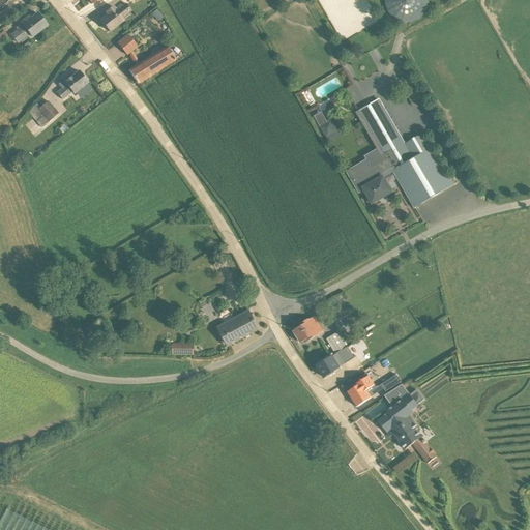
[(106,17),(99,22),(108,33),(122,23),(120,21),(130,12),(124,5),(114,12),(114,11),(114,10),(111,8),(104,15),(106,17)]
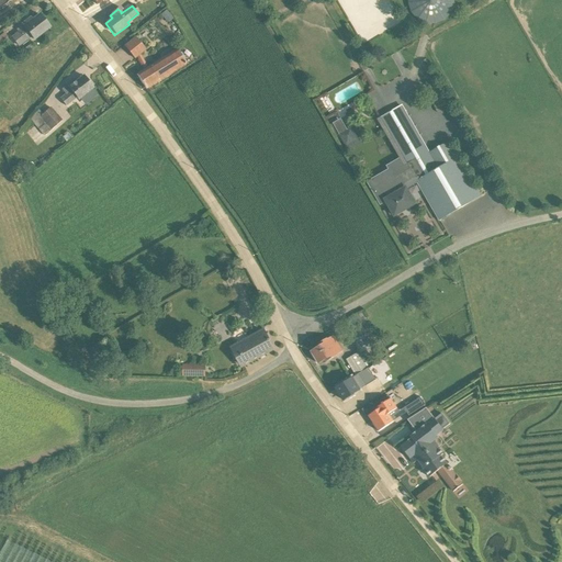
[(33,43),(48,30),(37,14),(31,20),(29,18),(19,25),(20,26),(14,31),(17,33),(10,38),(17,48),(29,40),(33,43)]
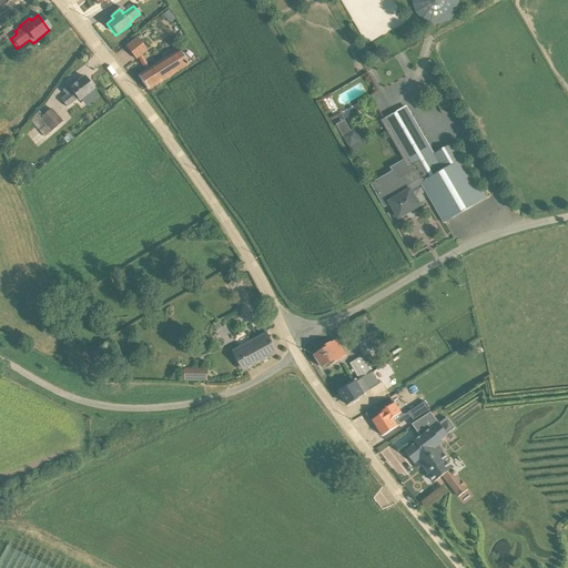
[(135,39),(124,48),(134,61),(137,60),(144,72),(148,70),(141,57),(146,52),(135,39)]
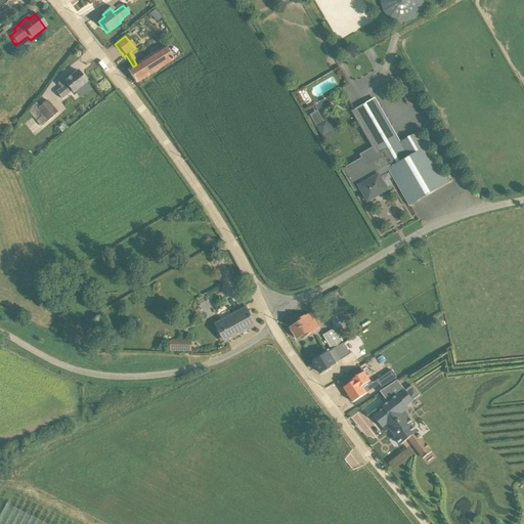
[(126,71),(134,84),(171,60),(169,57),(170,57),(166,50),(166,51),(164,48),(126,71)]
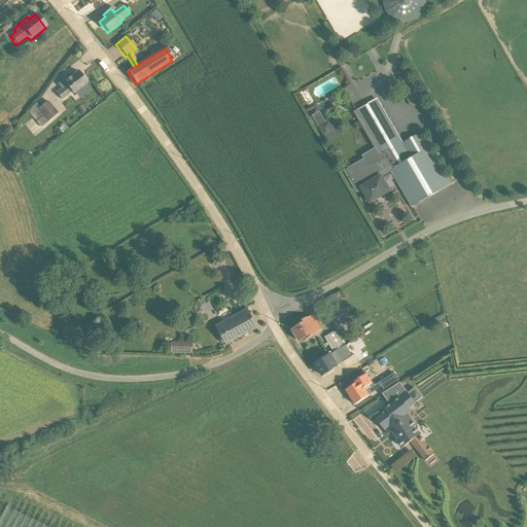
[(55,94),(61,101),(70,94),(71,95),(85,83),(76,73),(70,78),(69,76),(57,85),(60,90),(55,94)]
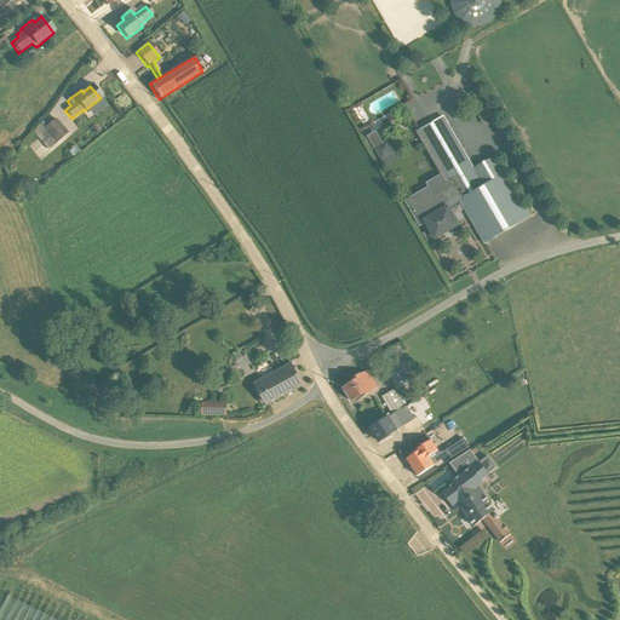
[(440,176),(425,184),(428,188),(405,202),(418,227),(419,228),(426,225),(435,240),(458,227),(448,210),(460,204),(484,245),(530,218),(495,159),(474,170),(443,118),(417,133),(440,176)]
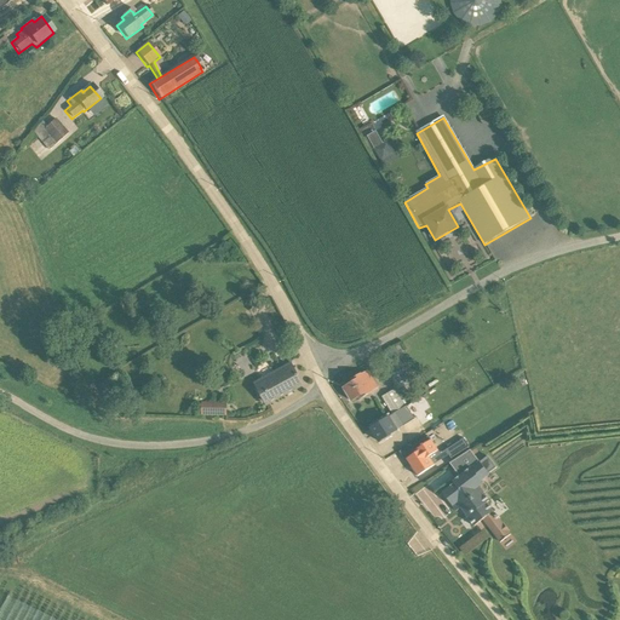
[(32,132),(47,151),(67,135),(55,120),(45,128),(40,124),(32,132)]
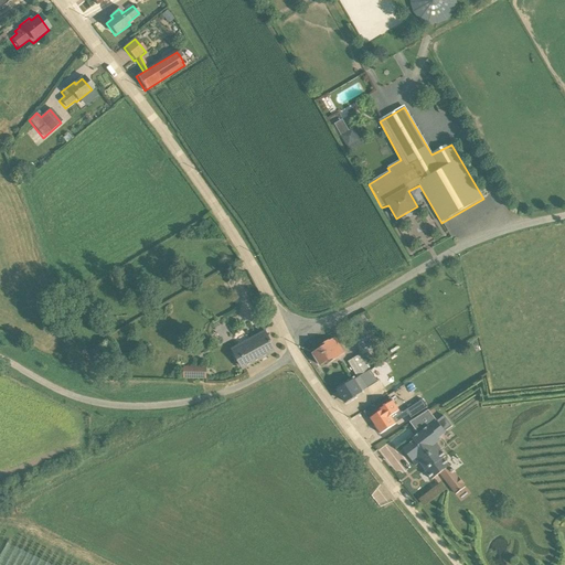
[(345,119),(337,124),(351,153),(368,146),(359,128),(352,131),(345,119)]
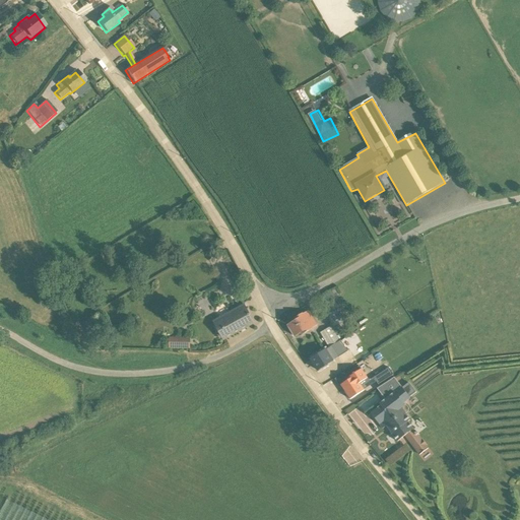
[(254,324),(244,307),(215,322),(225,340),(254,324)]
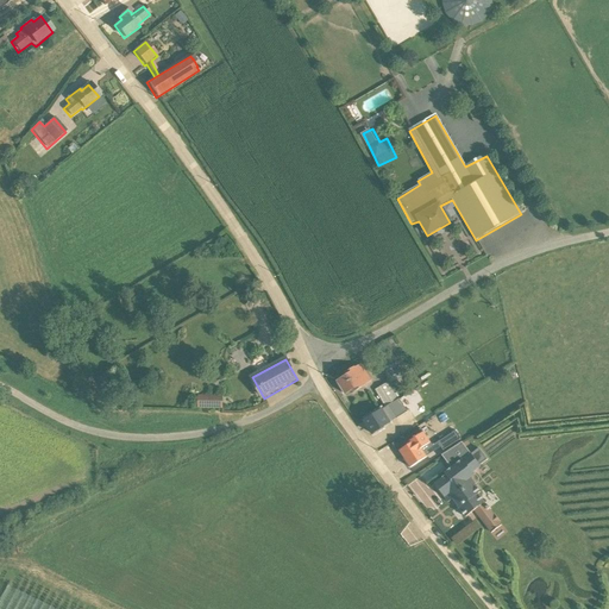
[(406,374),(399,362),(383,371),(390,383),(406,374)]
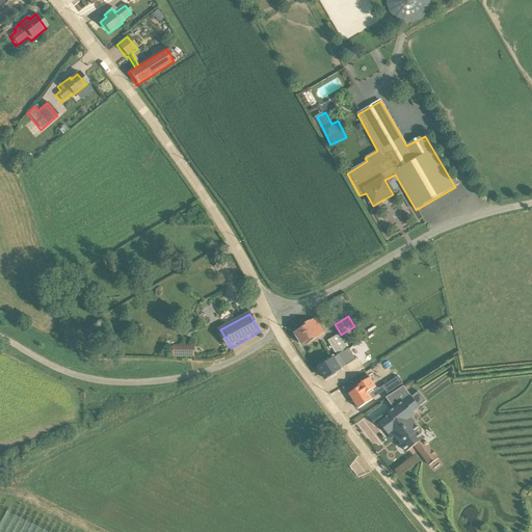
[(295,335),(301,345),(308,342),(309,343),(319,337),(323,334),(315,320),(310,324),(309,323),(302,327),(303,329),(295,335)]
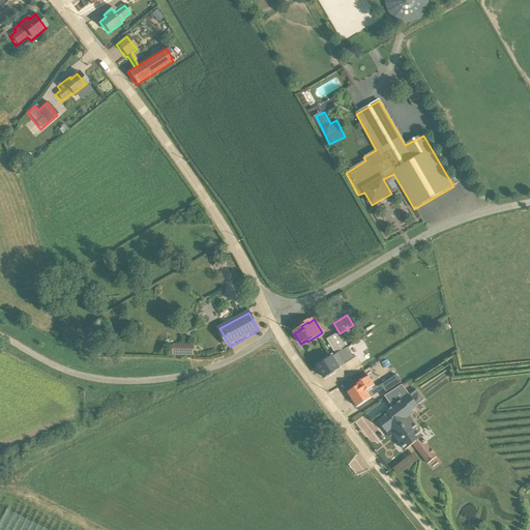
[(347,349),(337,333),(326,341),(335,356),(347,349)]
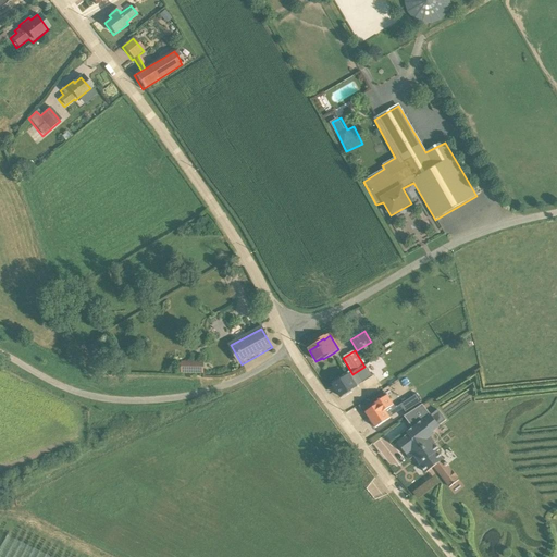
[(390,368),(383,356),(374,361),(381,373),(390,368)]
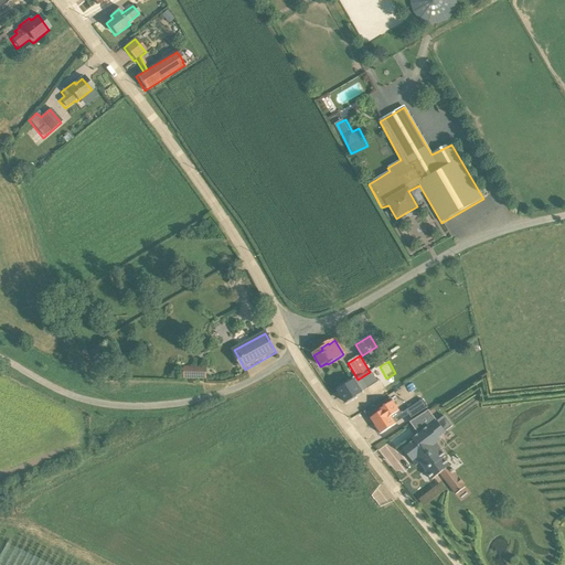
[(206,369),(184,368),(183,380),(206,380),(206,369)]
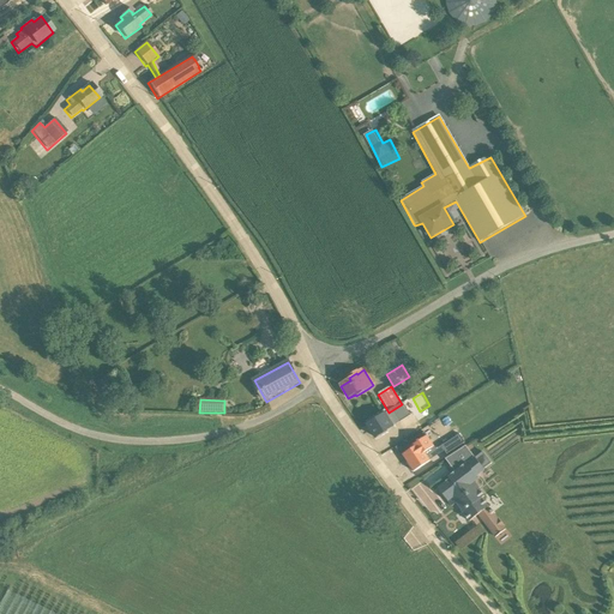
[(403,403),(366,426),(374,439),(399,423),(404,431),(417,422),(413,414),(414,413),(411,409),(408,410),(403,403)]
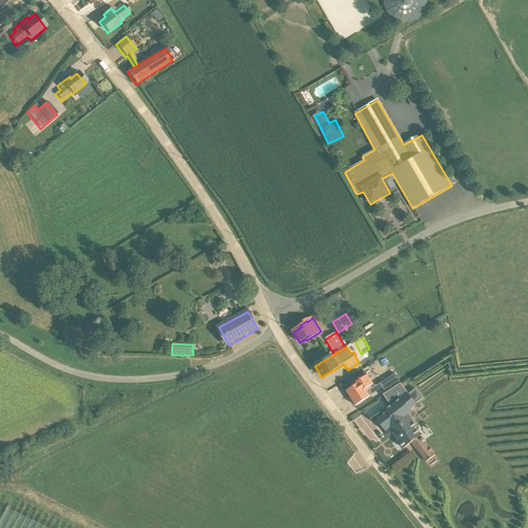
[(383,375),(389,371),(382,362),(375,366),(383,375)]
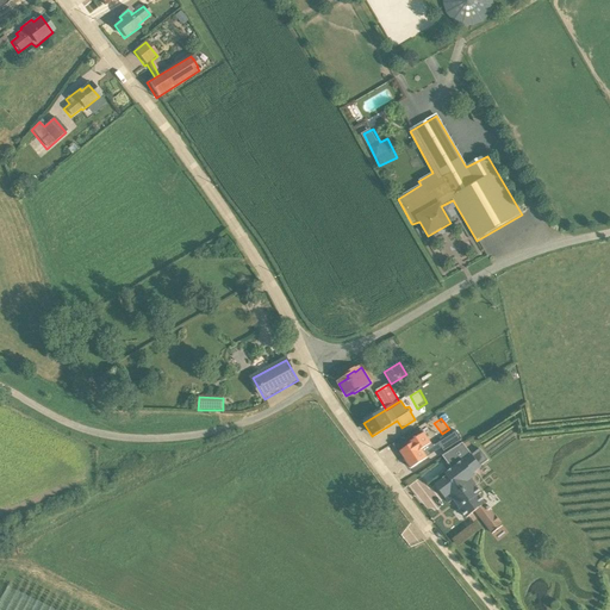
[(430,444),(422,430),(410,439),(414,443),(399,453),(410,470),(428,459),(422,450),(430,444)]
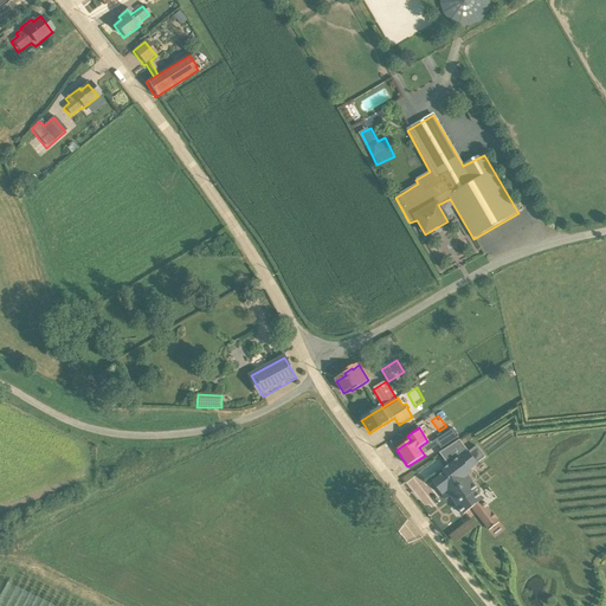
[(458,438),(452,429),(434,440),(442,450),(458,438)]
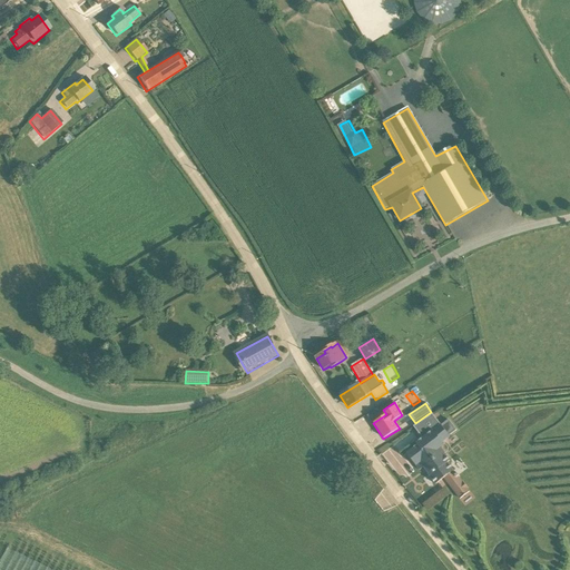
[(440,425),(433,415),(431,415),(413,428),(422,439),(432,431),(433,431),(440,425)]
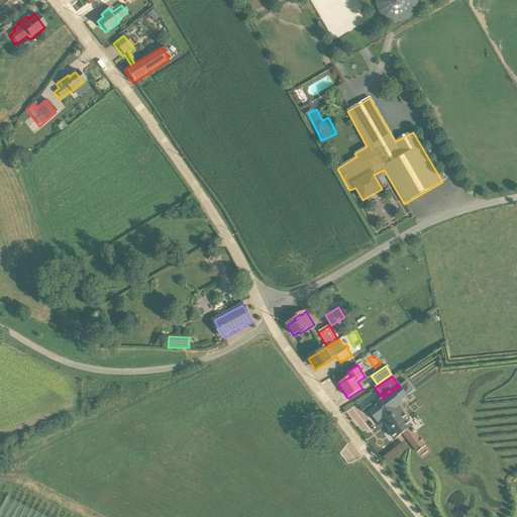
[(388,431),(395,440),(403,434),(417,453),(425,447),(406,420),(407,418),(403,412),(406,410),(406,407),(404,404),(403,404),(402,403),(408,397),(407,397),(414,391),(407,381),(400,387),(399,386),(393,391),(392,391),(383,398),(377,402),(378,404),(369,412),(380,427),(384,425),(388,430),(388,431)]
